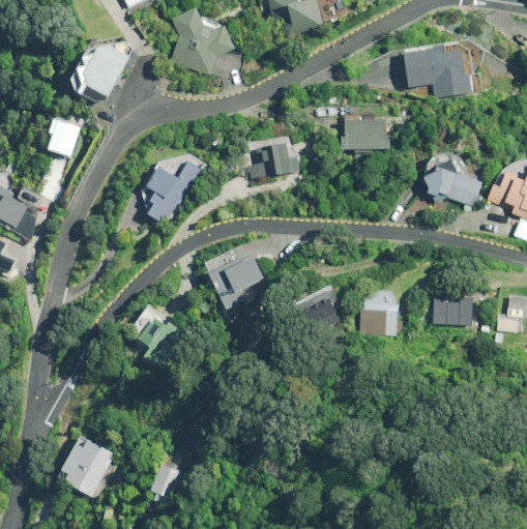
[(306,0),(297,2),(296,0),(268,0),(273,22),(290,19),(293,33),(322,27),(315,0),(306,0)]
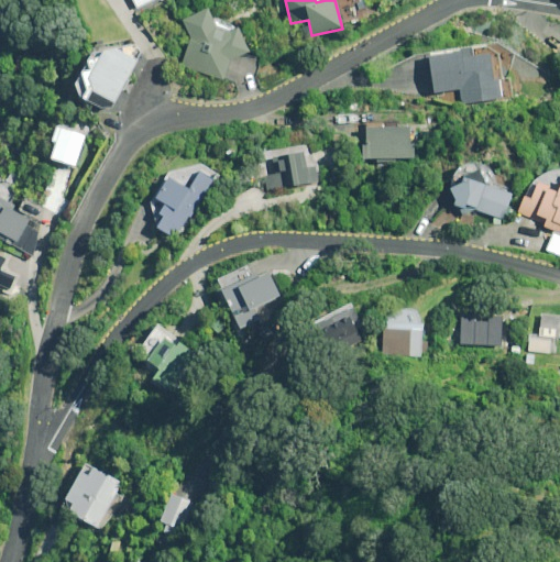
[(182,65),(224,79),(231,61),(249,52),(238,28),(234,30),(233,28),(227,23),(221,21),(213,20),(207,9),(183,21),(190,37),(182,65)]
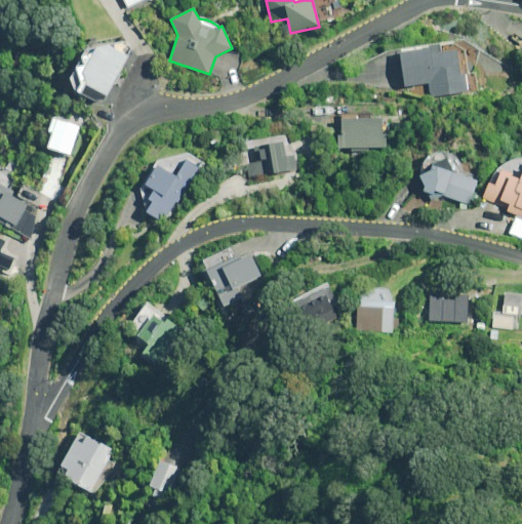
[(127,56),(99,41),(92,55),(84,50),(71,74),(66,84),(80,92),(102,104),(127,56)]
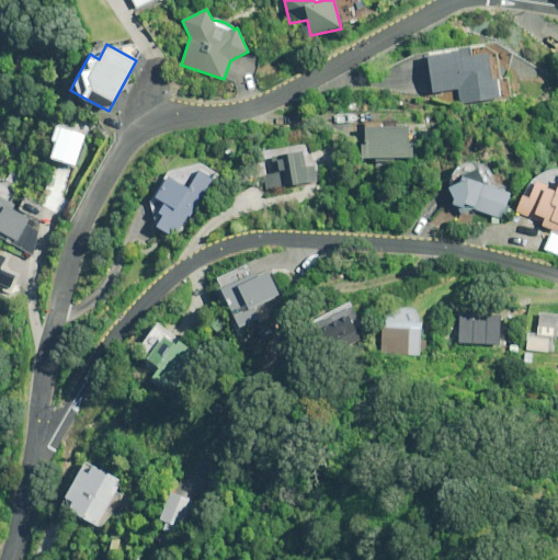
[(426,53),(431,92),(458,89),(459,103),(510,96),(507,77),(500,78),(497,54),(460,58),(458,48),(426,53)]
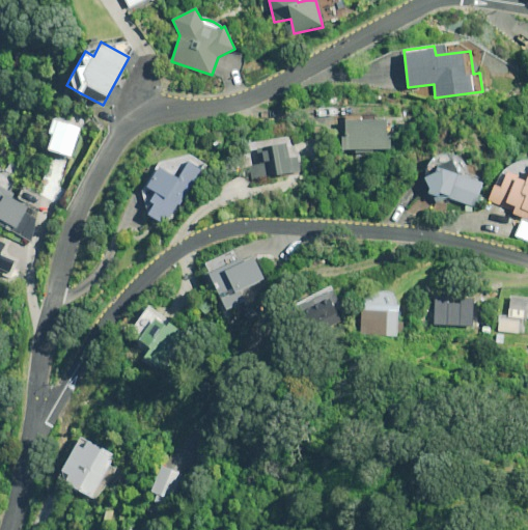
[(80,126),(53,117),(44,148),(71,157),(80,126)]
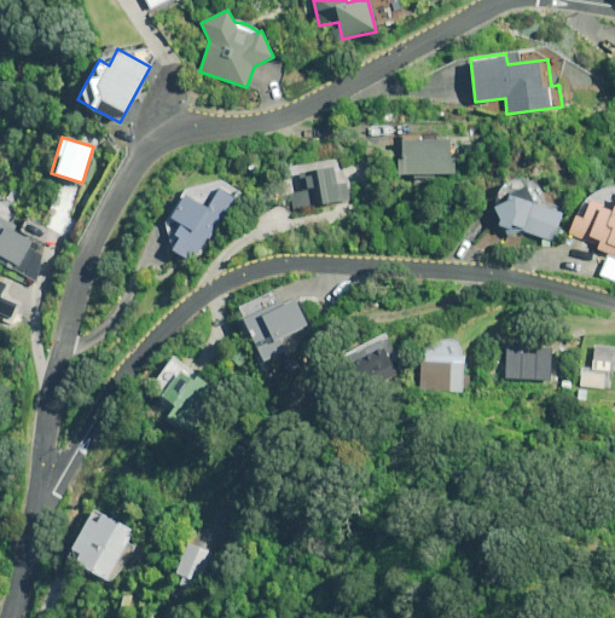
[(411,174),(411,178),(430,178),(430,174),(454,174),(454,157),(450,157),(450,140),(399,140),(399,174),(411,174)]
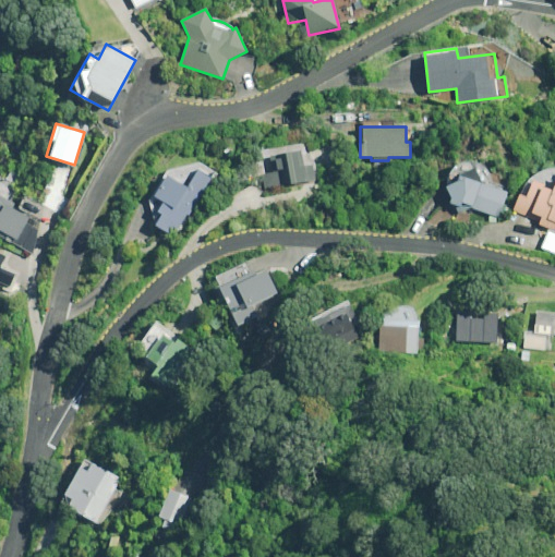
[(306,165),(304,150),(268,157),(269,161),(260,164),(264,189),(310,181),(306,165)]
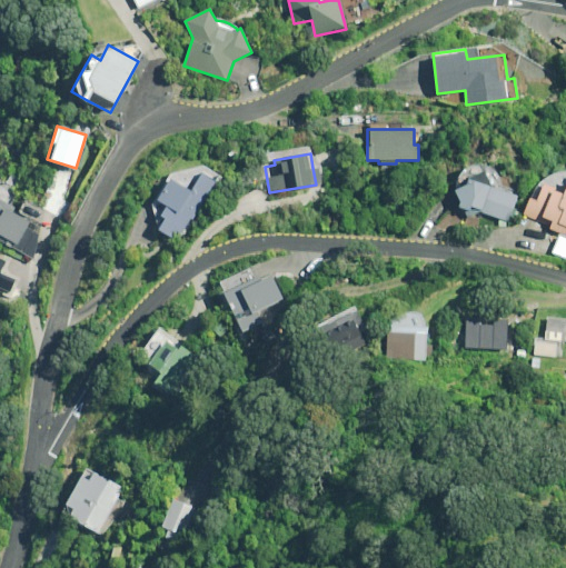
[(456,179),(455,190),(460,200),(459,207),(470,210),(473,206),(485,210),(484,213),(507,221),(517,196),(498,189),(499,183),(498,180),(497,177),(496,173),(493,170),(490,168),(487,166),(483,165),(479,163),(476,163),(472,163),(468,166),(465,167),(462,170),(459,172),(457,176),(456,179)]
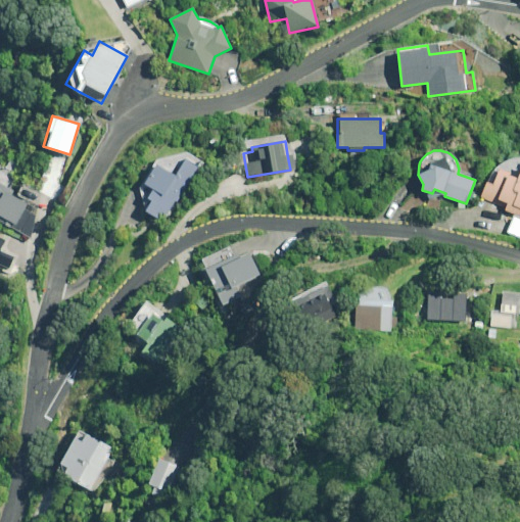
[(519,209),(519,155),(517,156),(512,156),(508,158),(504,159),(500,162),(497,164),(494,168),(493,170),(481,197),(518,214),(519,209)]
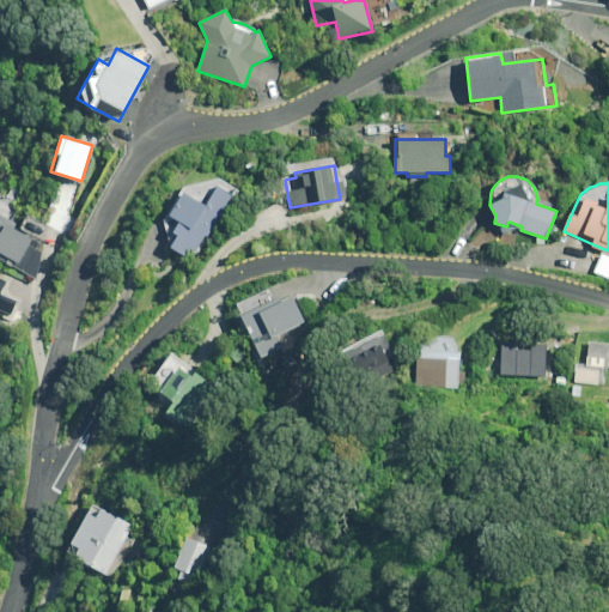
[(231,194),(215,186),(205,205),(180,189),(165,214),(177,222),(171,232),(176,236),(169,249),(186,259),(188,254),(193,256),(205,235),(207,236),(231,194)]
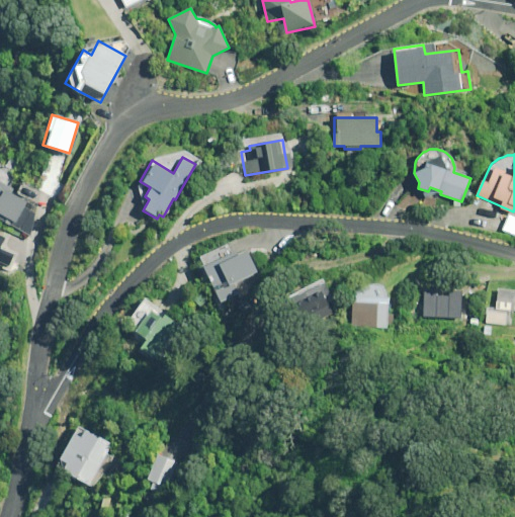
[(14,187),(0,179),(0,219),(8,224),(11,226),(10,228),(31,236),(37,207),(26,201),(11,193),(14,187)]
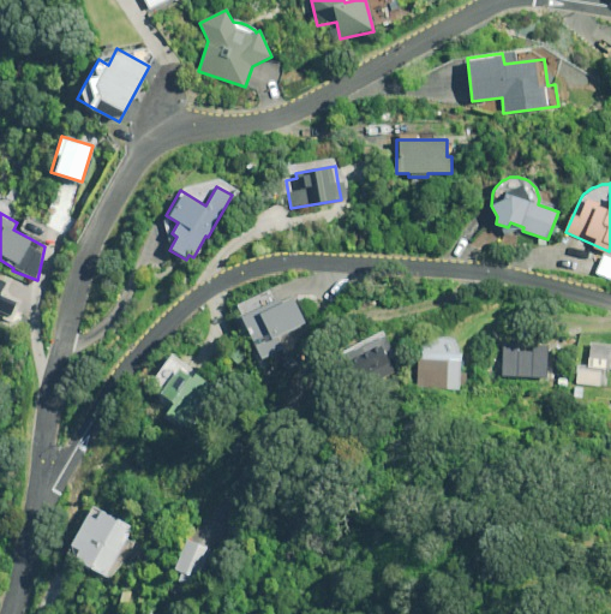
[(24,308),(13,303),(13,287),(0,281),(0,313),(1,310),(19,320),(24,308)]
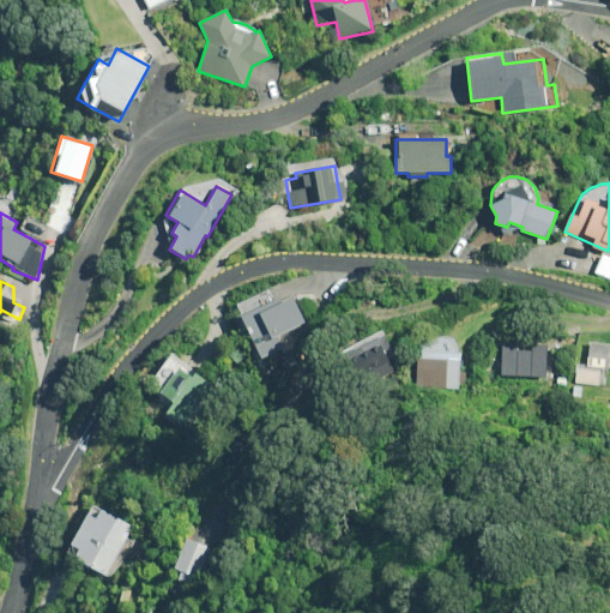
[(276,306),(267,289),(236,304),(261,358),(282,348),(276,336),(303,324),(293,299),(276,306)]
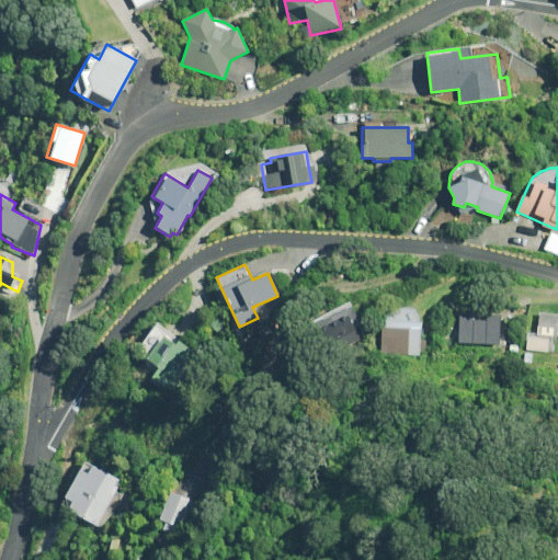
[(486,300),(468,300),(468,313),(457,313),(456,343),(499,344),(499,312),(485,312),(486,300)]
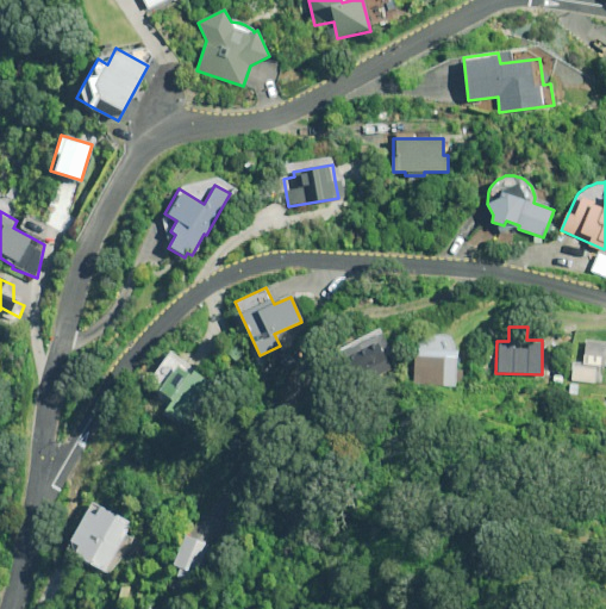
[(394,370),(378,330),(358,337),(360,341),(345,347),(361,384),(394,370)]
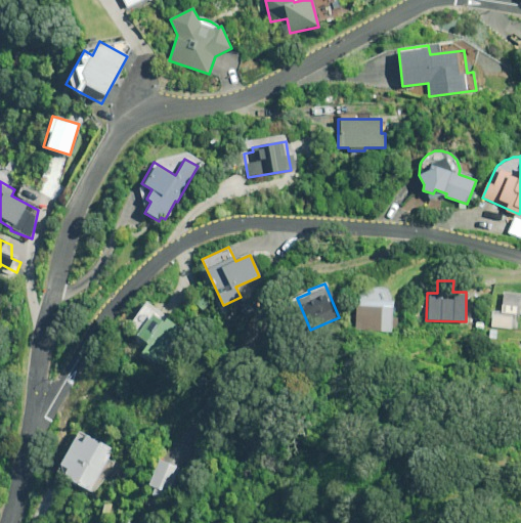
[(388,300),(389,290),(357,287),(353,329),(390,332),(392,301),(388,300)]
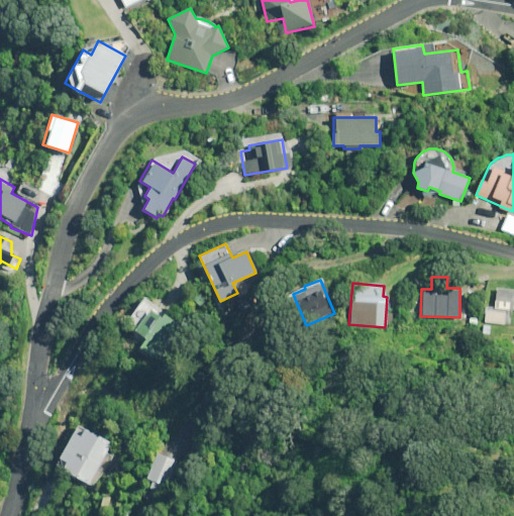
[(489,334),(490,323),(504,324),(505,309),(513,309),(513,288),(486,287),(484,318),(468,316),(468,325),(478,326),(477,333),(489,334)]
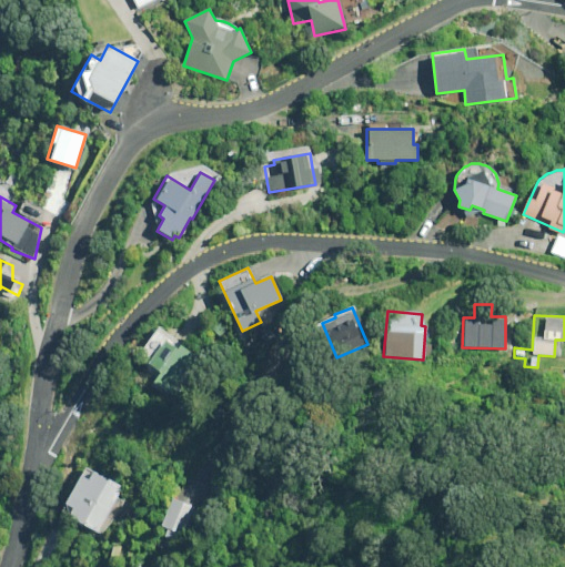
[(147,363),(158,372),(151,381),(170,395),(197,360),(165,336),(147,363)]
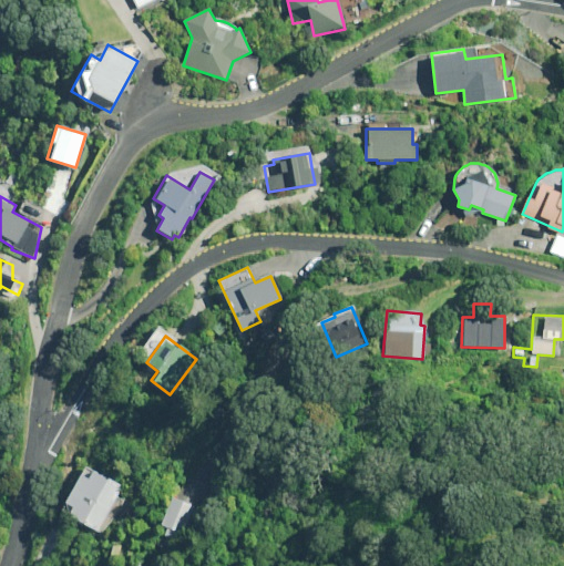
[(121,486),(85,466),(61,510),(96,531),(121,486)]
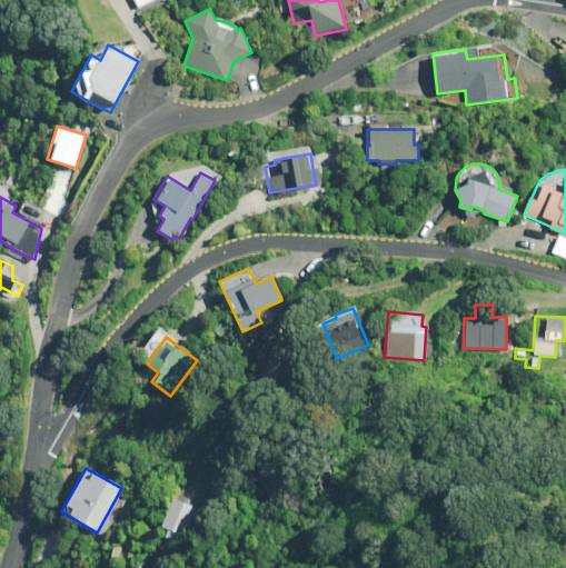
[(194,508),(174,498),(158,531),(179,540),(194,508)]
